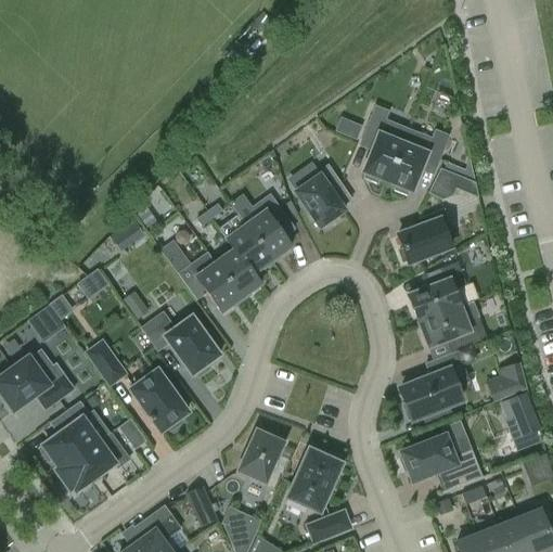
[(389,180),(410,128),(387,118),(390,111),(376,105),(365,135),(377,139),(364,170),(368,171),(365,176),(378,181),(380,177),(389,180)]
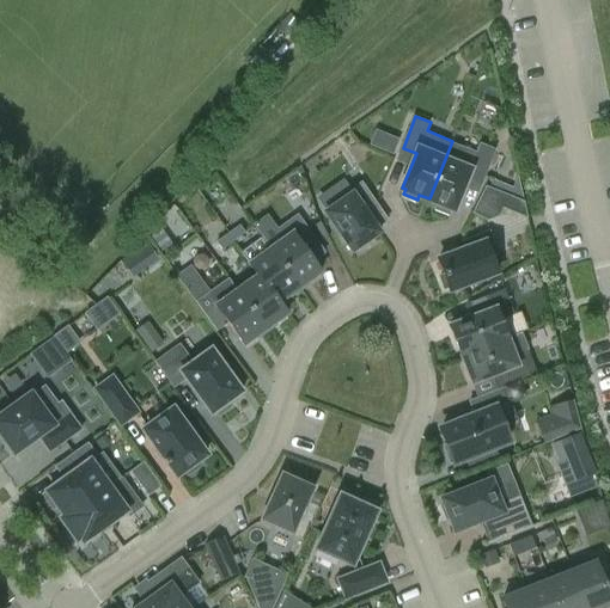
[(477,151),(452,141),(429,198),(439,203),(437,208),(450,213),(452,208),(456,209),(470,174),(483,180),(495,148),(481,142),(477,151)]
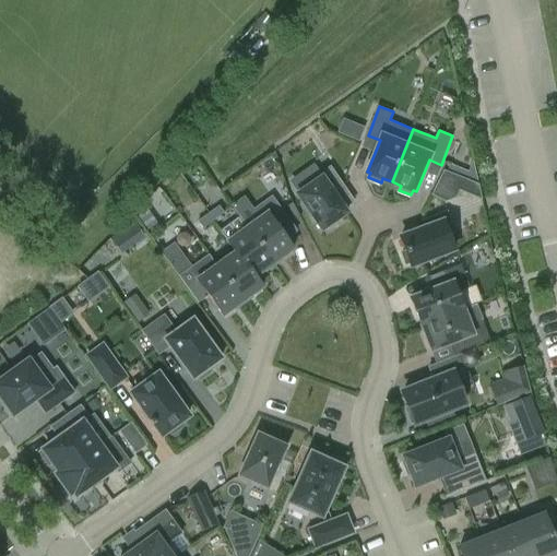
[(323,228),(327,226),(329,229),(341,221),(339,217),(348,211),(336,192),(347,186),(332,164),(320,172),(322,176),(298,192),(323,228)]
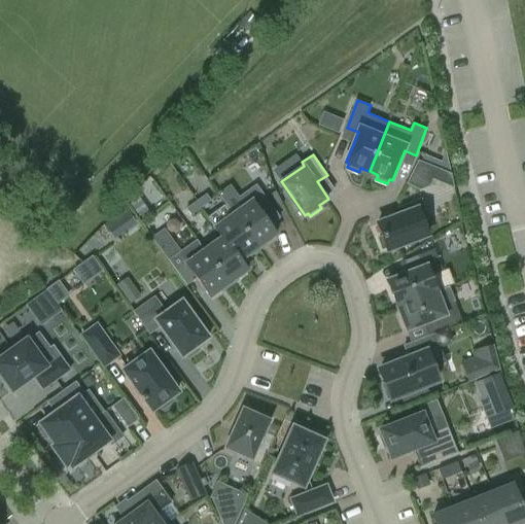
[(440,168),(419,159),(408,180),(421,187),(431,184),(440,168)]
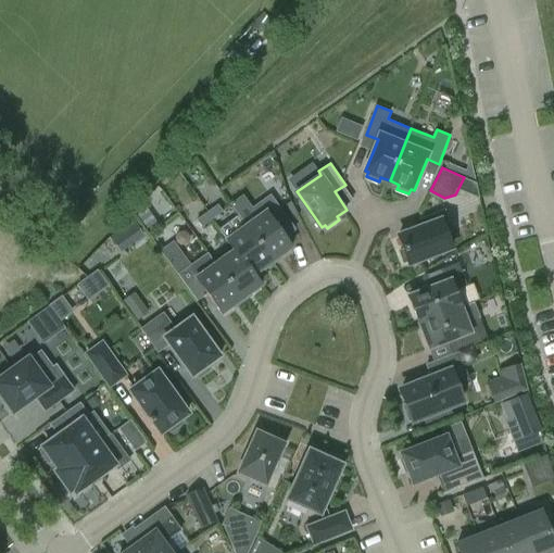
[(248,224),(274,260),(293,246),(286,235),(296,227),(278,202),(273,195),(252,209),(257,217),(248,224)]
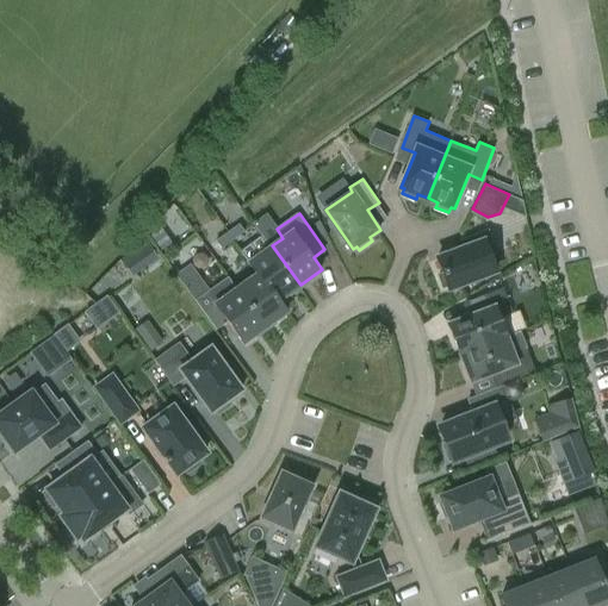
[(230,231),(236,239),(247,232),(241,224),(230,231)]
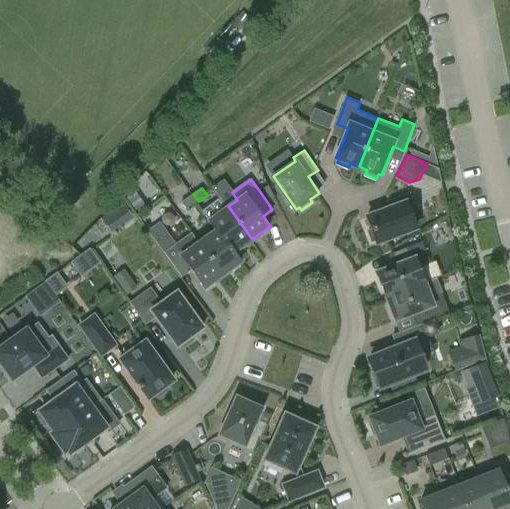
[(410,192),(389,200),(391,207),(368,215),(372,228),(369,229),(373,240),(377,238),(378,242),(417,227),(411,212),(416,210),(410,192)]
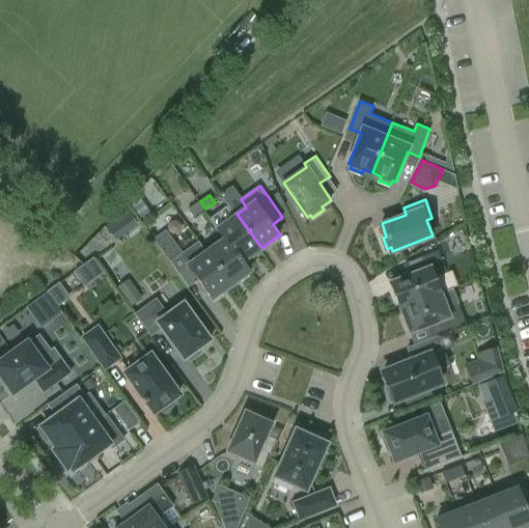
[(195,216),(205,209),(200,201),(190,210),(195,216)]
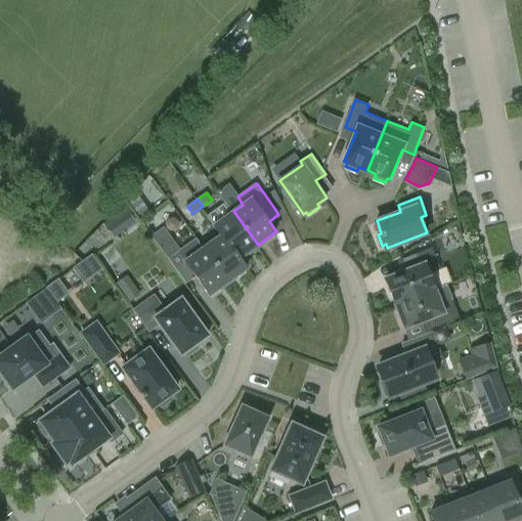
[(116,213),(126,227),(137,219),(126,205),(116,213)]
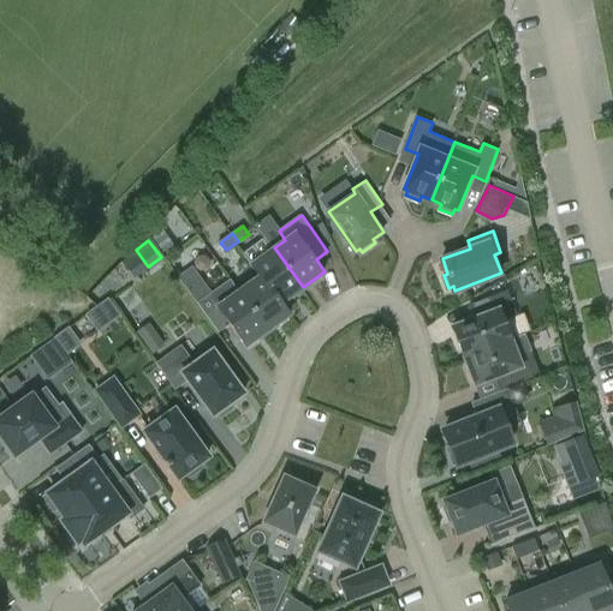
[(303,287),(274,247),(254,263),(262,274),(281,303),(283,301),(303,287)]
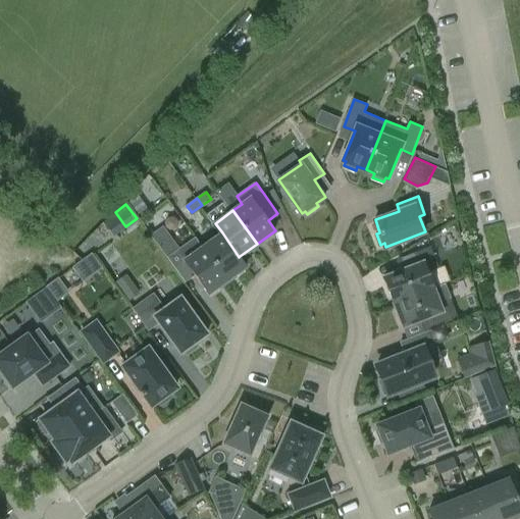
[(247,266),(240,256),(239,257),(222,232),(204,246),(228,279),(247,266)]
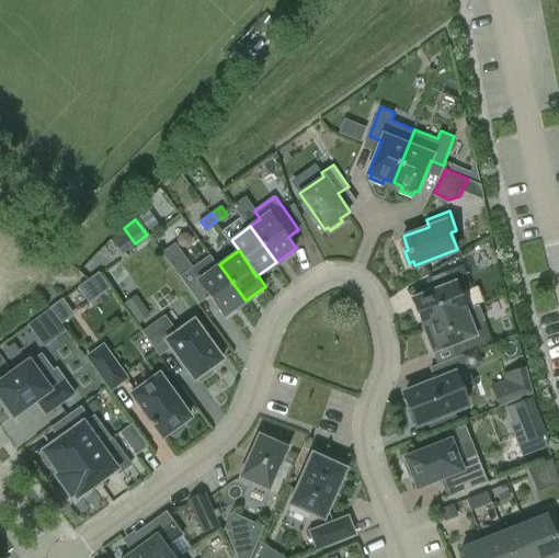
[(413,297),(423,323),(466,307),(460,292),(472,286),(463,263),(433,275),(437,287),(413,297)]
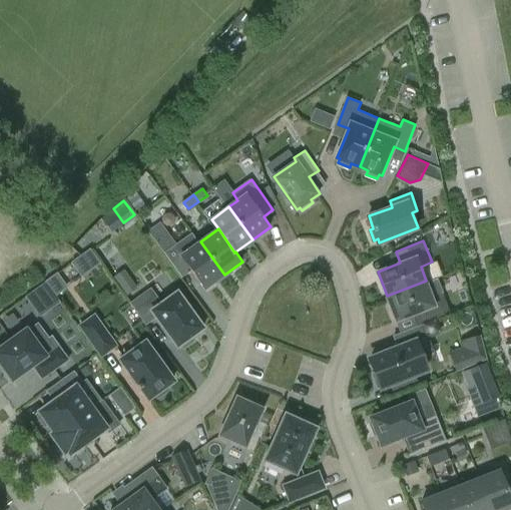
[(205,288),(224,275),(200,241),(183,255),(176,244),(165,252),(182,276),(191,269),(205,288)]
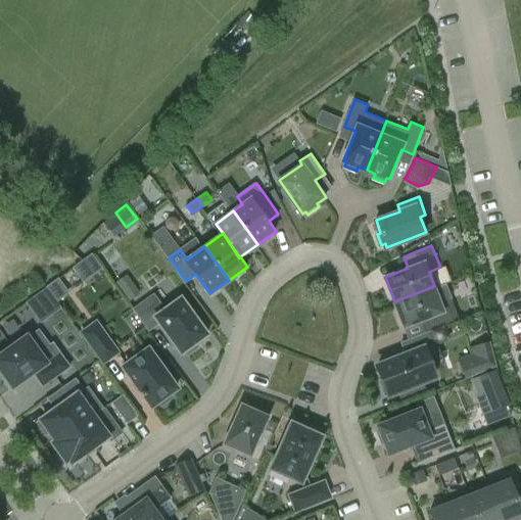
[(86,279),(107,267),(99,250),(77,262),(86,279)]
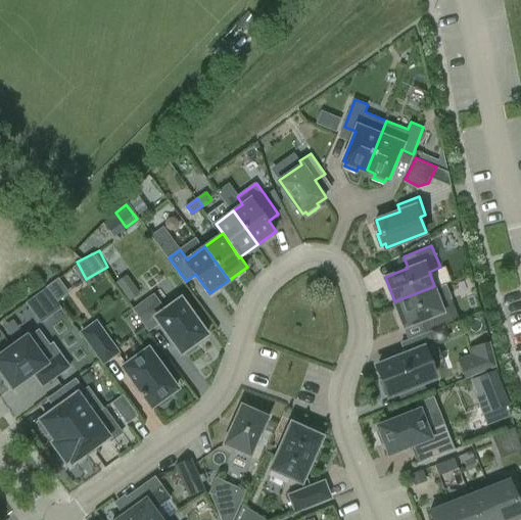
[(117,282),(131,299),(140,293),(127,275),(117,282)]
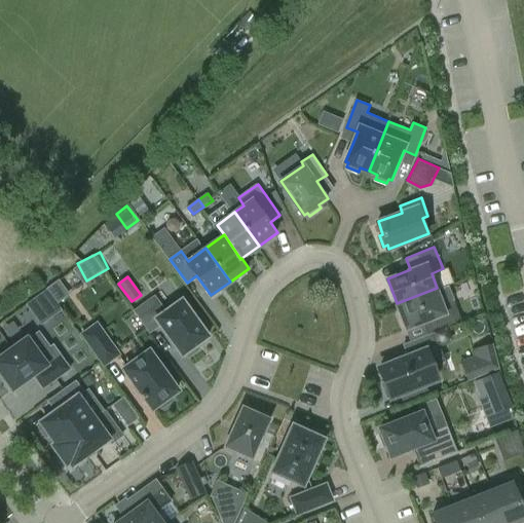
[(47,288),(58,302),(71,293),(60,277),(47,287),(47,288)]
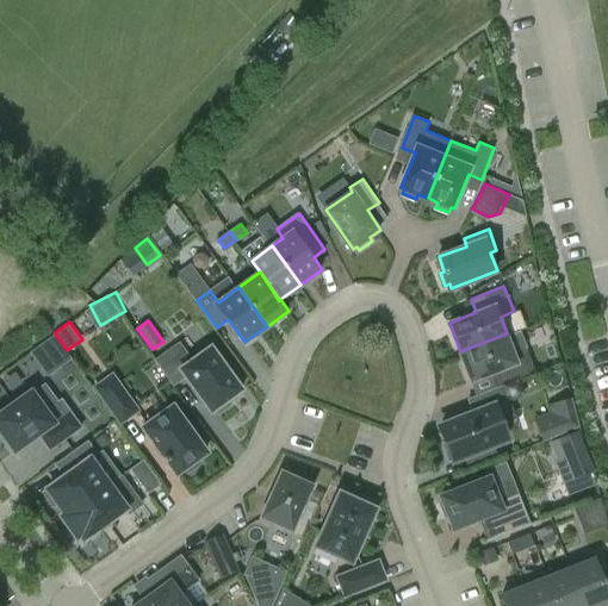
[(514,351),(507,333),(460,351),(472,381),(498,370),(503,383),(537,370),(527,345),(514,351)]
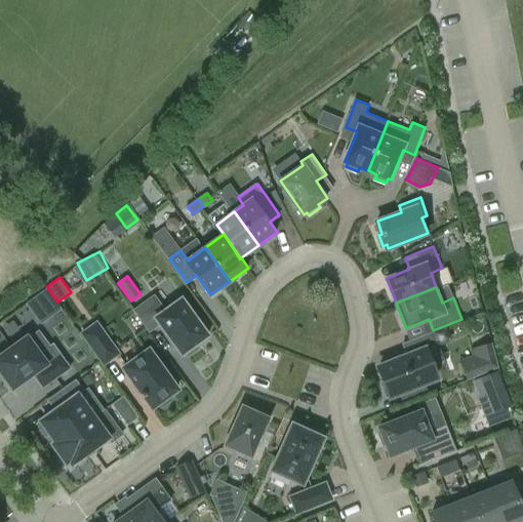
[(183,298),(166,310),(155,295),(134,310),(150,330),(160,323),(183,354),(187,351),(190,355),(199,348),(197,344),(209,334),(183,298)]
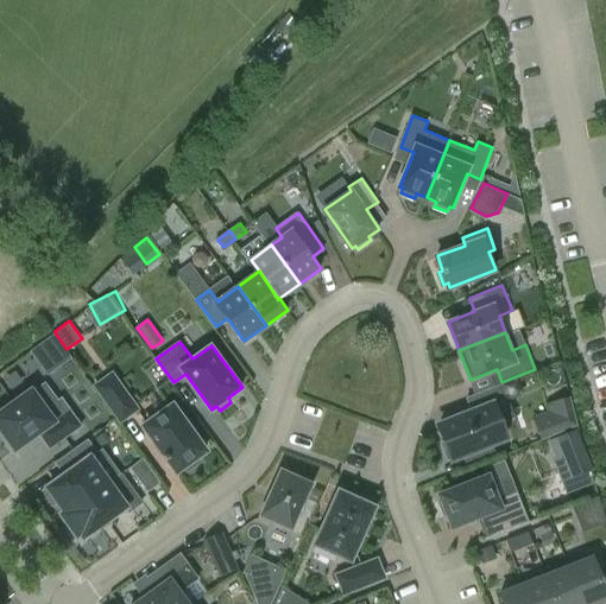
[(94,385),(121,423),(141,408),(114,369),(94,385)]
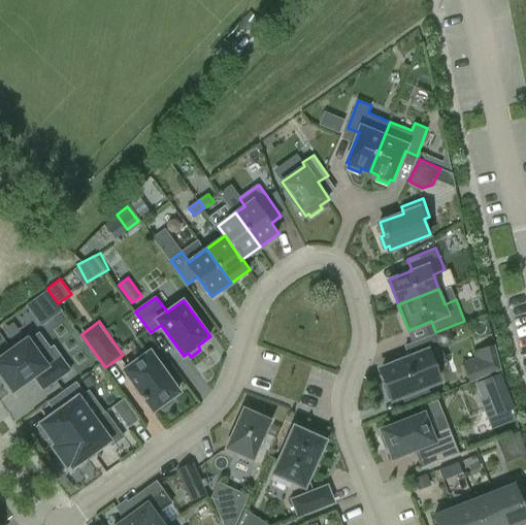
[(393,396),(393,398),(439,380),(428,351),(440,346),(435,332),(406,345),(412,357),(382,368),(387,383),(384,384),(390,397),(393,396)]
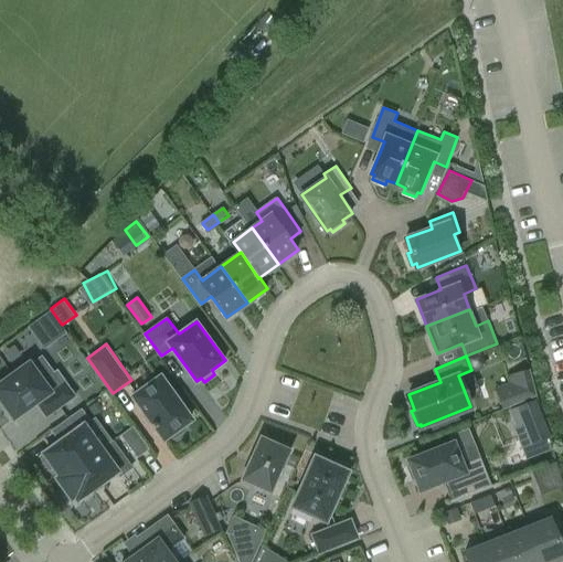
[(30,362),(0,383),(0,395),(16,417),(28,409),(38,402),(48,415),(76,394),(66,380),(51,391),(30,362)]
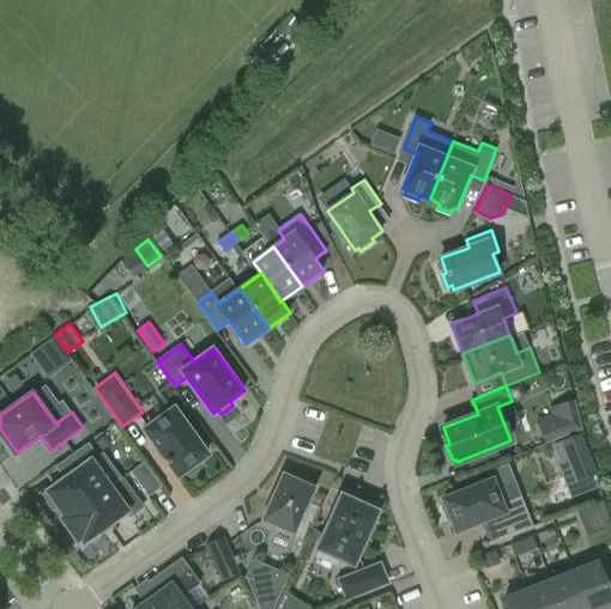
[(548,442),(584,427),(576,400),(555,406),(558,420),(542,427),(548,442)]
